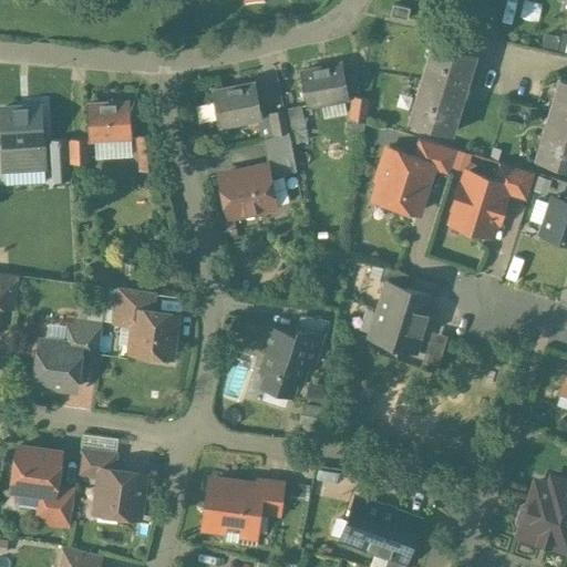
[(503,19),(537,20),(538,2),(503,0),(503,19)]
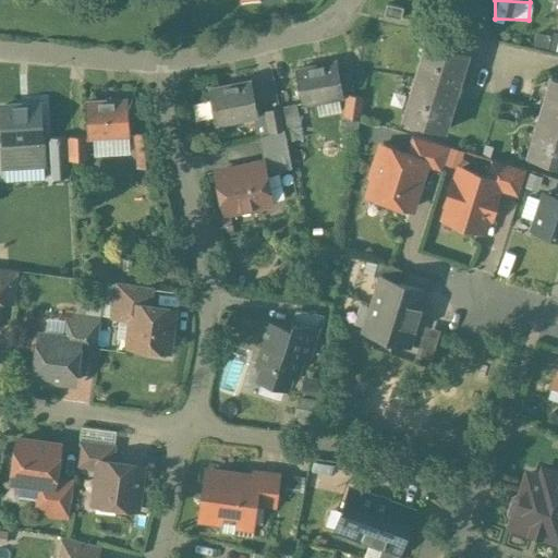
[(469,53),(428,40),(403,119),(444,132),(455,98),(457,99),(460,86),(459,85),(469,53)]
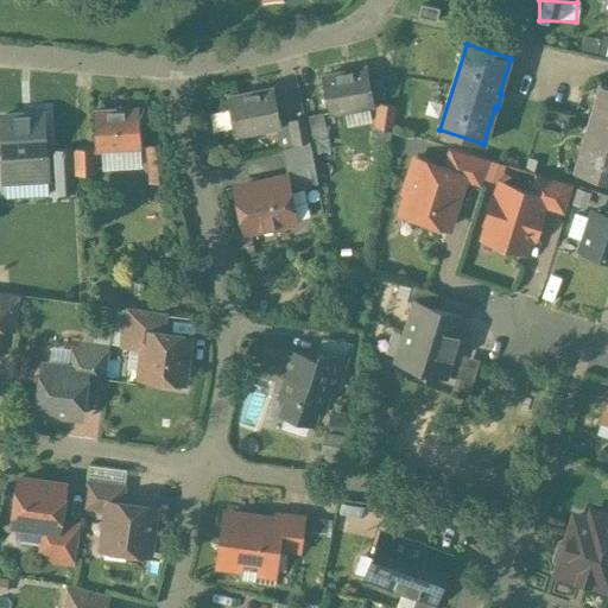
[(367,68),(323,76),(330,113),(374,105),(367,68)]
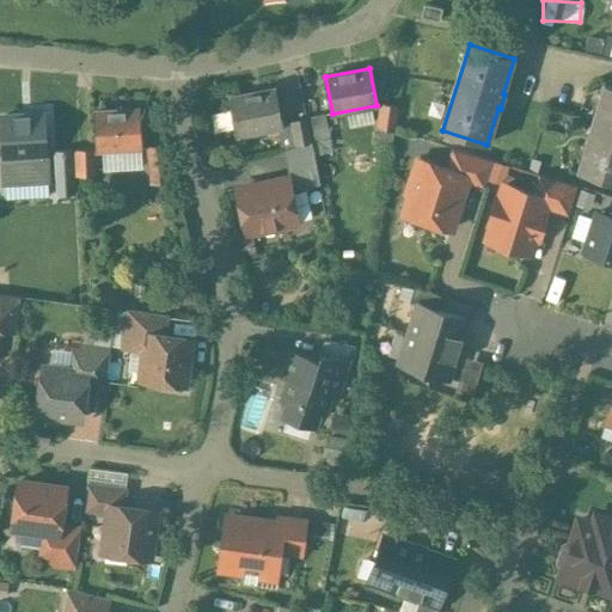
[(611,86),(606,85),(579,171),(611,181),(611,86)]
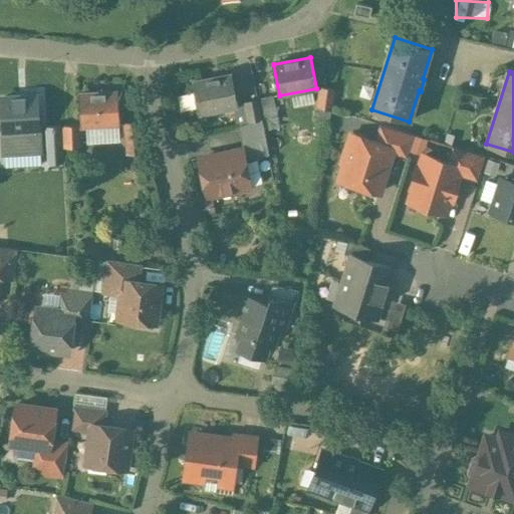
[(231,72),(194,79),(200,110),(237,103),(231,72)]
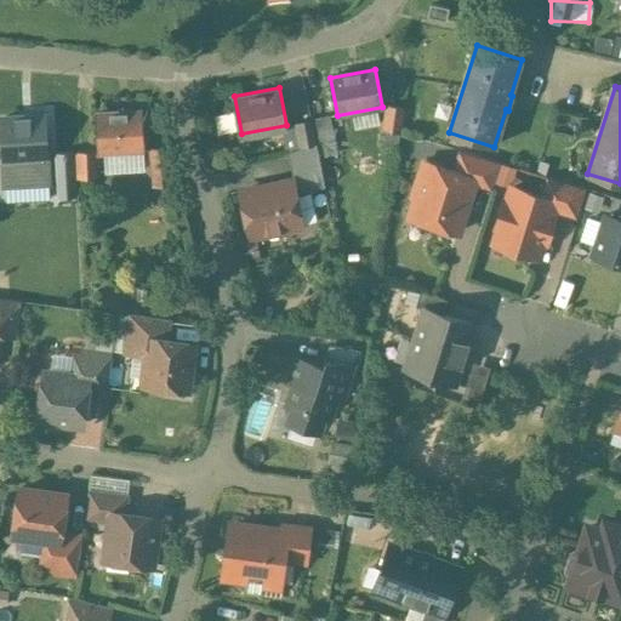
[(141,108),(96,110),(98,149),(143,146),(141,108)]
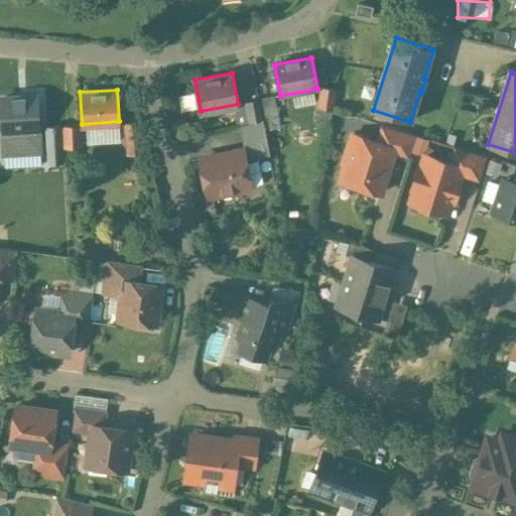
[(39,95),(2,97),(4,129),(6,150),(42,148),(39,95)]
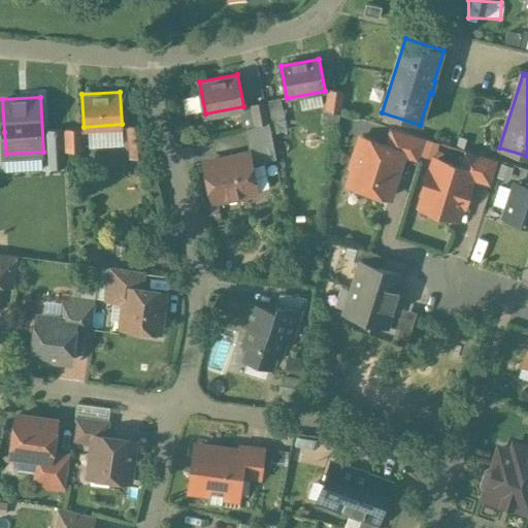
[(281,99),(265,102),(269,123),(271,134),(287,131),(281,99)]
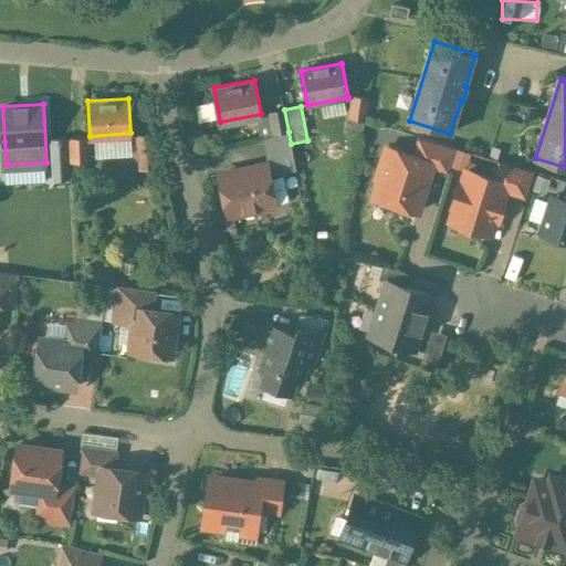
[(284,109),(269,113),(273,134),(289,132),(284,109)]
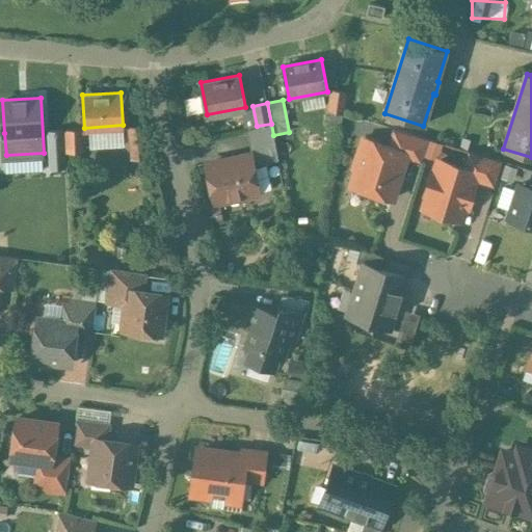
[(142,124),(129,125),(131,145),(145,144),(142,124)]
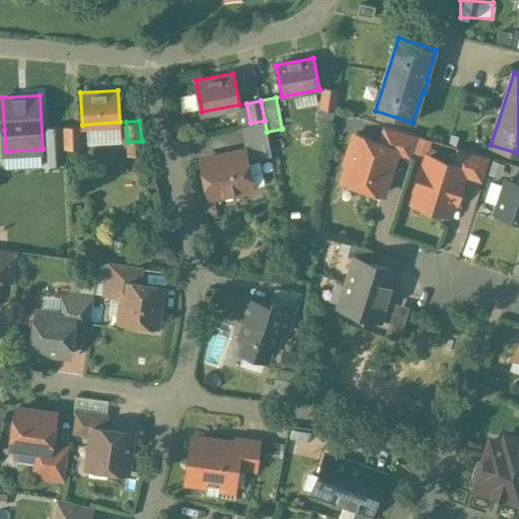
[(265,121),(241,126),(245,148),(243,149),(246,161),(261,158),(272,156),(267,132),(265,121)]
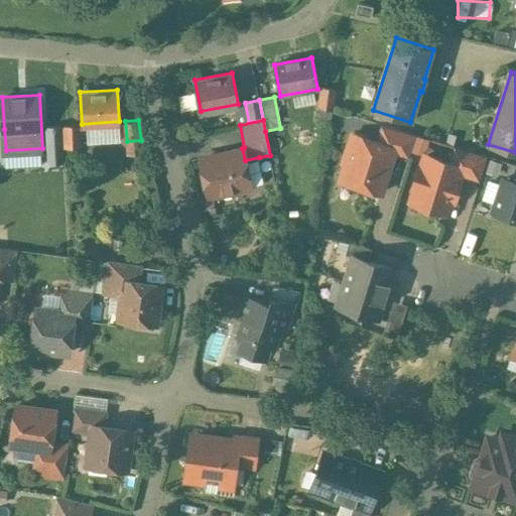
[(60,125),(47,125),(48,145),(61,145),(60,125)]
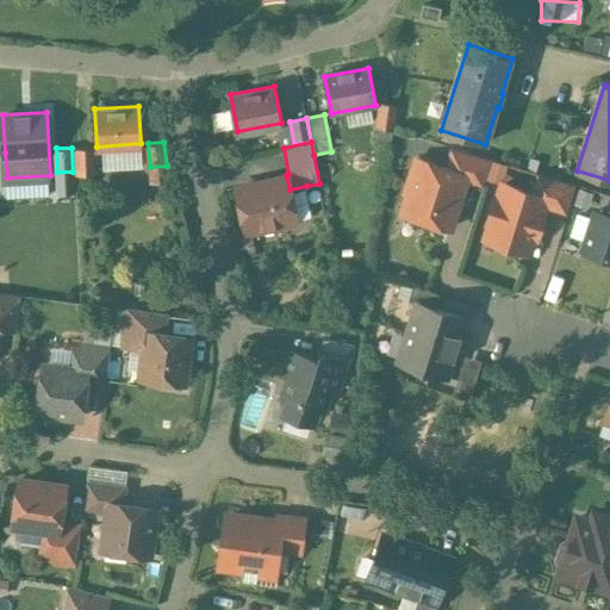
[(444,167),(416,159),(405,193),(409,193),(402,212),(428,221),(431,228),(440,231),(447,228),(449,228),(465,181),(483,187),(491,160),(450,148),(444,167)]
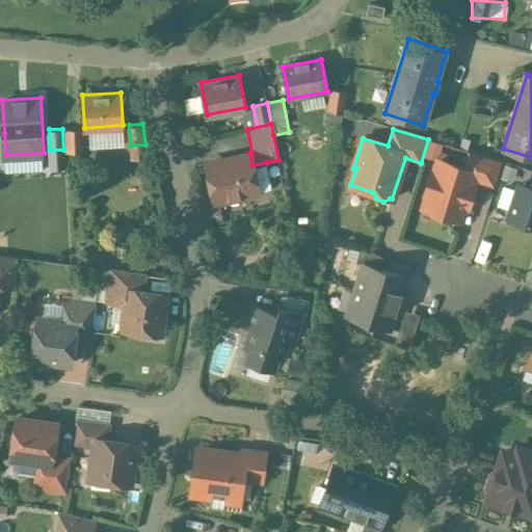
[(462,167),(439,160),(434,174),(431,173),(425,193),(428,194),(424,208),(460,219),(464,207),(468,207),(474,186),(471,185),(473,181),(494,187),(502,161),(468,152),(462,167)]
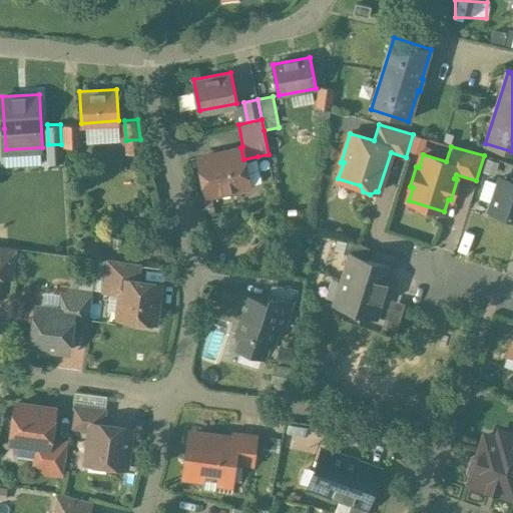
[(240,147),(199,155),(207,192),(248,183),(262,180),(258,156),(243,159),(240,147)]
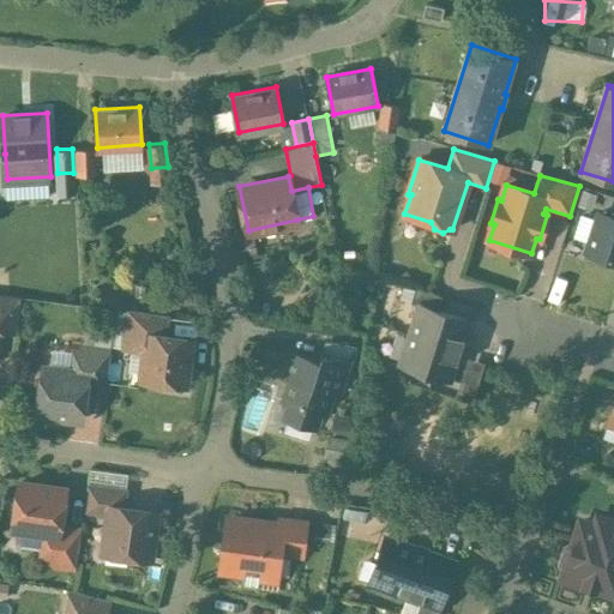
[(613,217),(599,212),(585,252),(613,260),(613,217)]
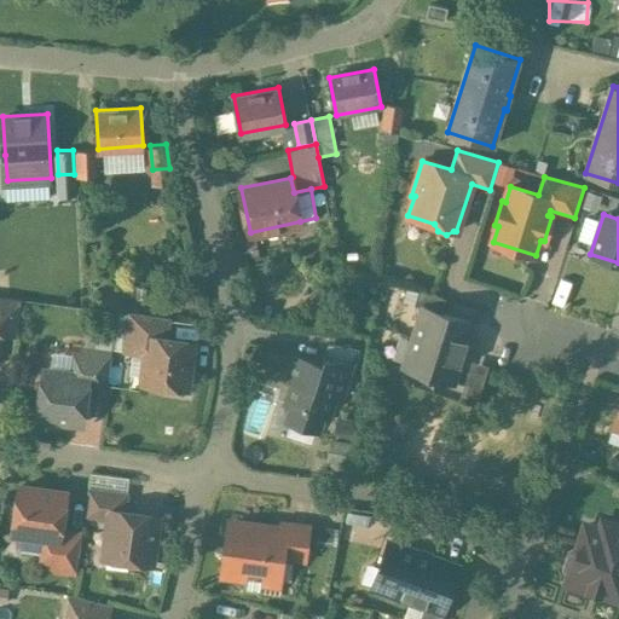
[(446,300),(420,291),(415,306),(423,308),(443,314),(446,300)]
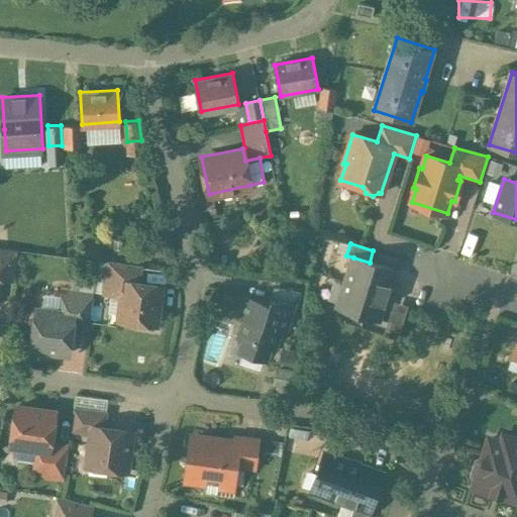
[(18,248),(0,245),(0,274),(14,276),(18,248)]
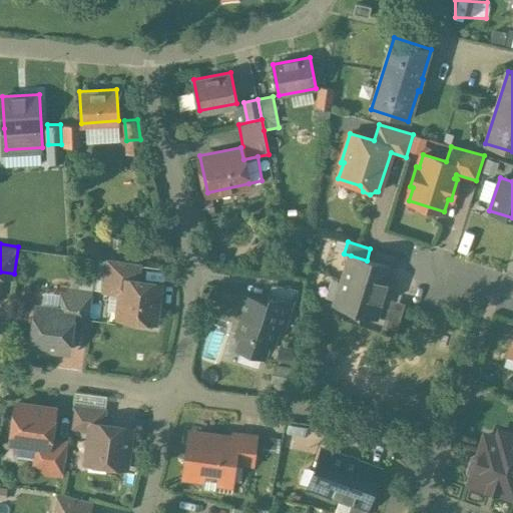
[(367,261),(351,255),(343,280),(384,293),(391,269),(367,261)]
